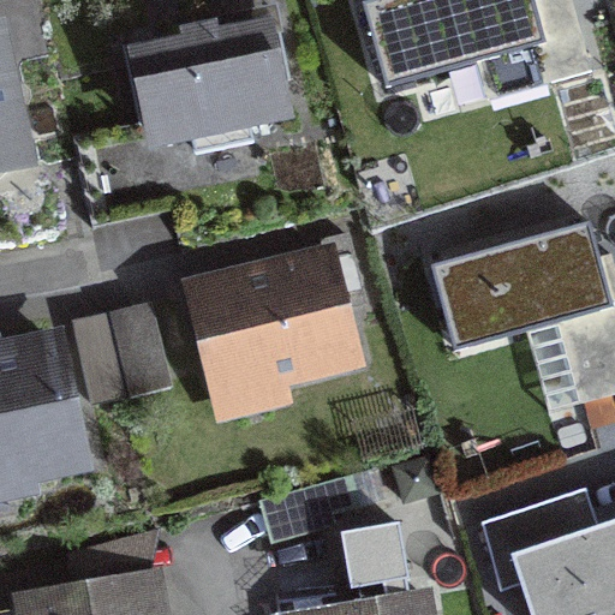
[(533,0),(375,0),(363,4),(386,88),(541,45),(551,82),(591,71),(580,33),(545,42),(533,0)]
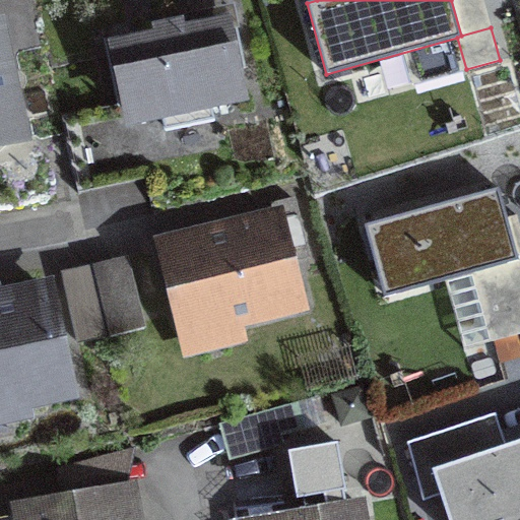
[(77,193),(147,179),(134,116),(160,111),(165,129),(214,119),(210,100),(239,93),(223,24),(183,33),(180,21),(155,26),(157,39),(117,47),(129,101),(61,115),(77,193)]
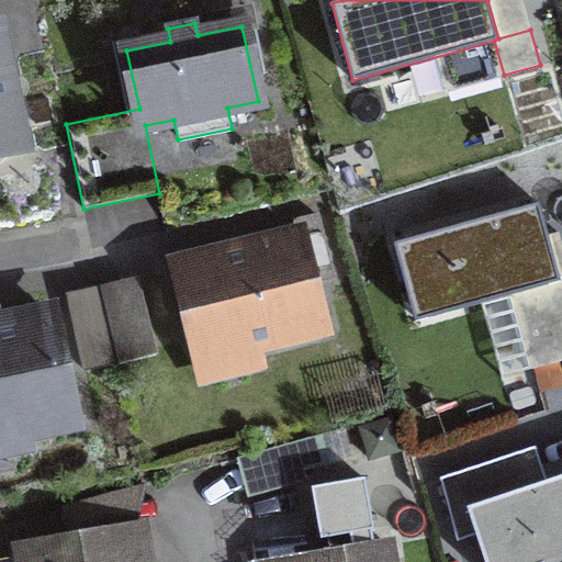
[(0,148),(20,144),(9,97),(18,86),(6,78),(0,53),(0,148)]
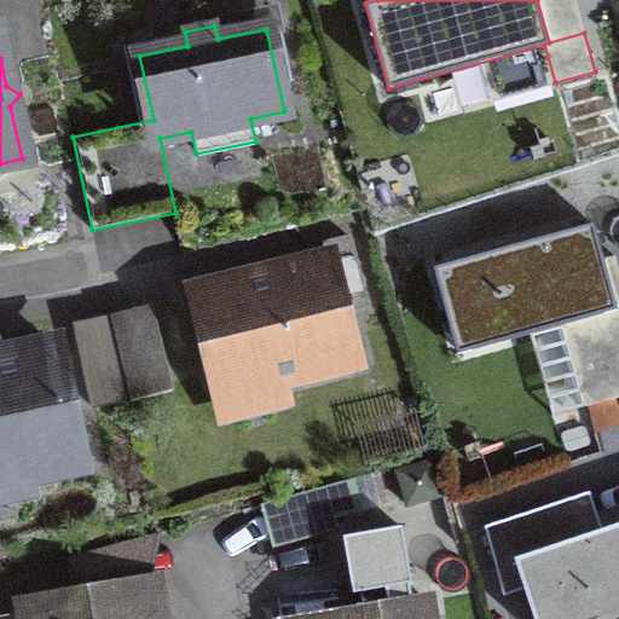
[(458,354),(618,310),(594,224),(434,268),(437,277),(431,279),(440,312),(445,311),(458,354)]
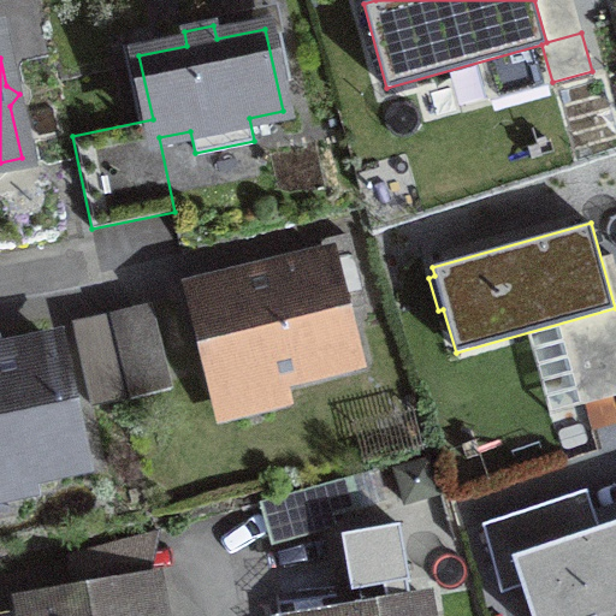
[(349,236),(324,242),(327,259),(195,291),(219,391),(354,359),(342,309),(365,303),(349,236)]
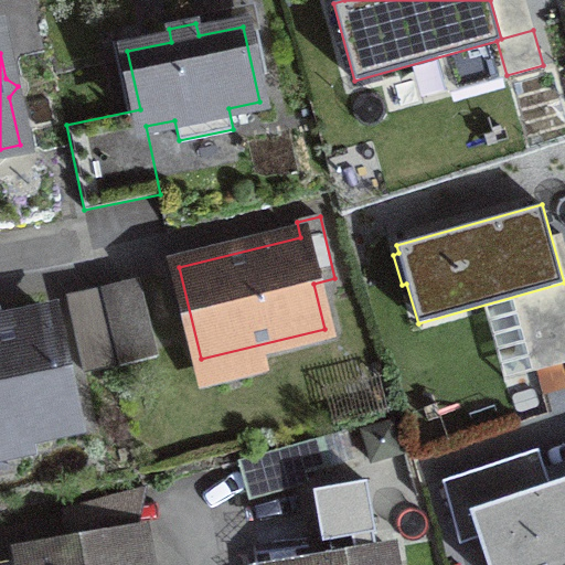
[(104,302),(120,364),(157,355),(141,294),(104,302)]
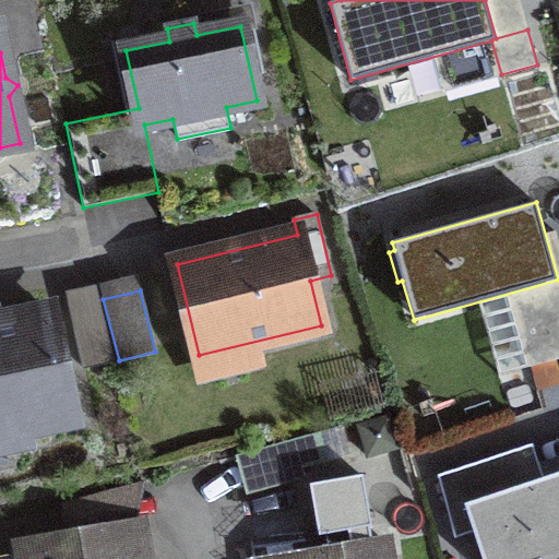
[(49,311),(0,321),(0,433),(73,419),(49,311)]
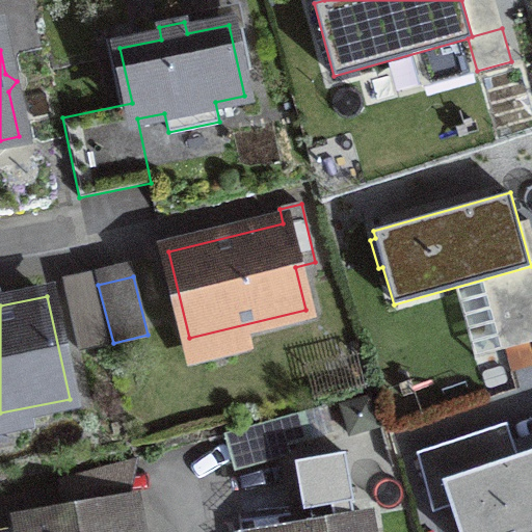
[(307,448),(297,415),(229,433),(238,468),(307,448)]
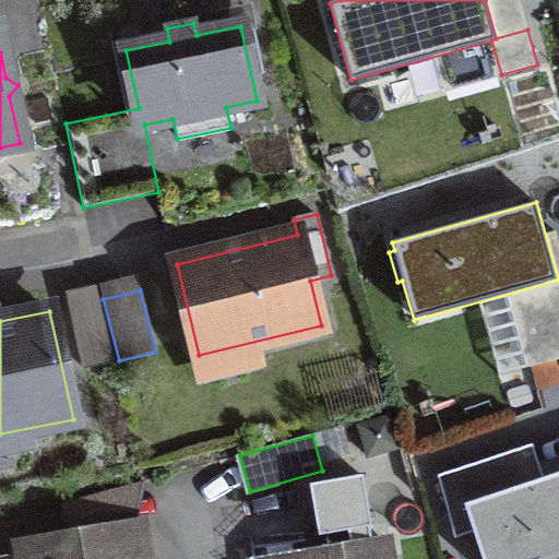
[(438,475),(450,519),(467,513),(482,558),(558,558),(558,472),(470,502),(459,468),(438,475)]
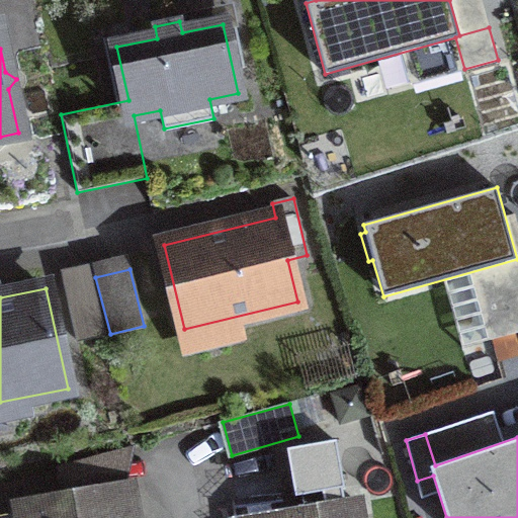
[(87,491),(64,495),(66,507),(28,513),(29,517),(124,517),(121,498),(89,503),(87,491)]
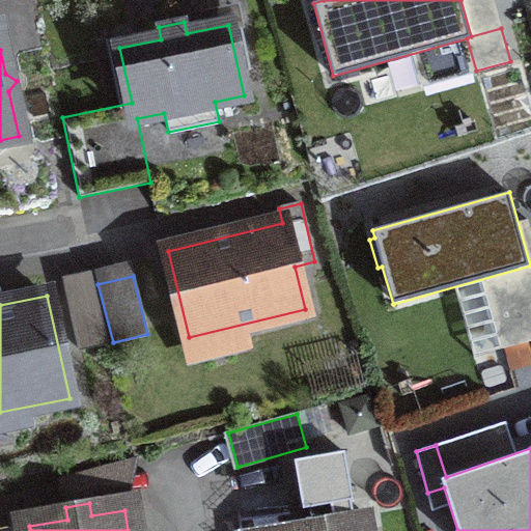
[(272,530),(367,530),(365,518),(312,527),(311,521),(272,527),(272,530)]
